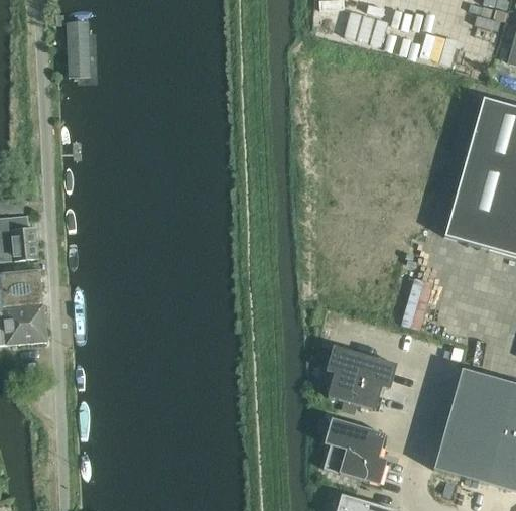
[(93,80),(91,22),(68,23),(70,81),(93,80)]
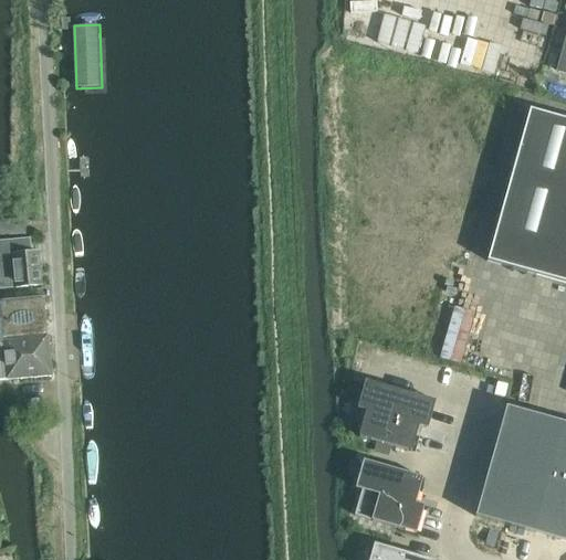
[(565,115),(530,105),(488,257),(565,278),(565,115)]
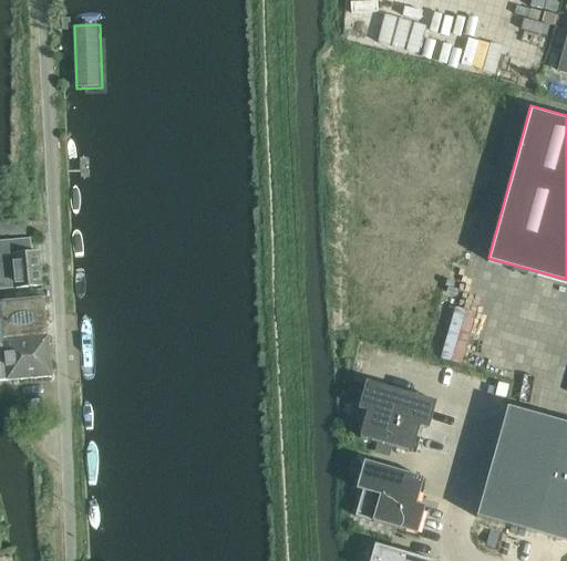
[(0,231),(11,231),(27,230),(26,215),(0,216),(0,231)]
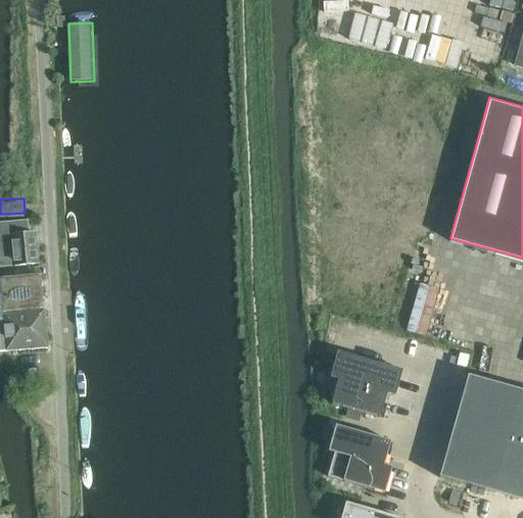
[(0,221),(0,246),(2,264),(38,260),(35,230),(28,231),(27,220),(0,221)]
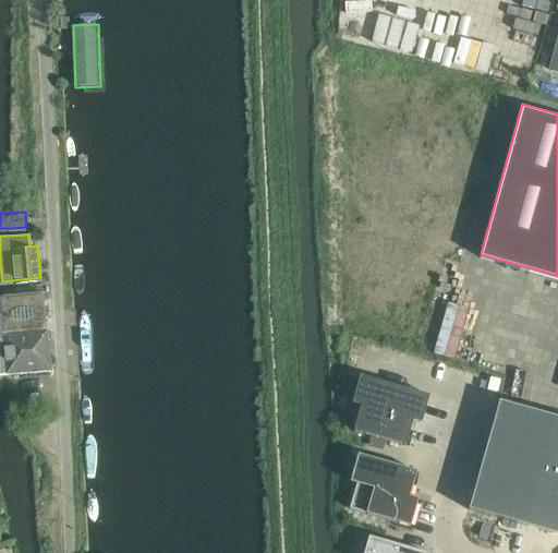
[(0,372),(51,369),(41,289),(0,293),(0,372)]
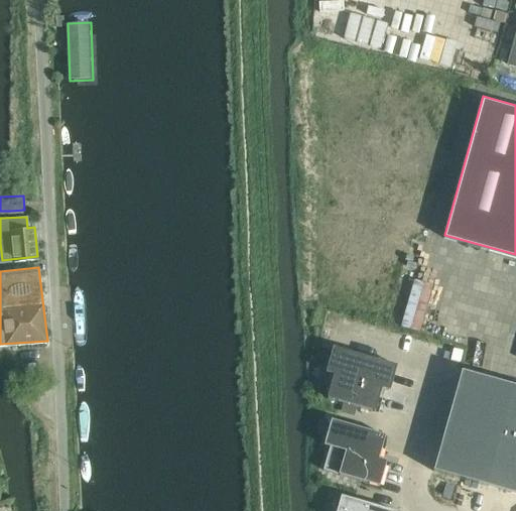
[(415,274),(400,321),(420,327),(434,279),(415,274)]
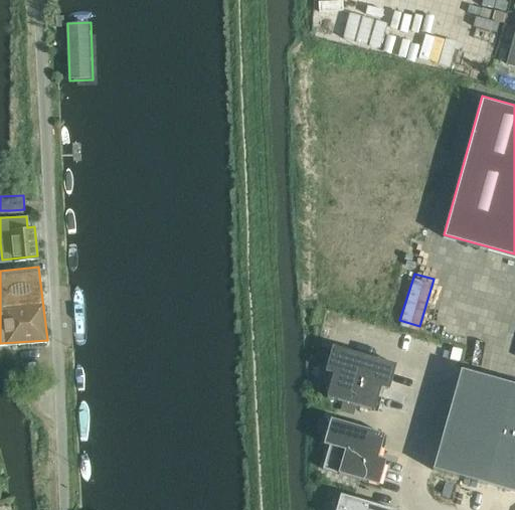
[(333,370),(326,393),(374,407),(378,392),(381,393),(382,392),(379,391),(381,384),(388,386),(396,361),(332,343),(325,368),(333,370)]
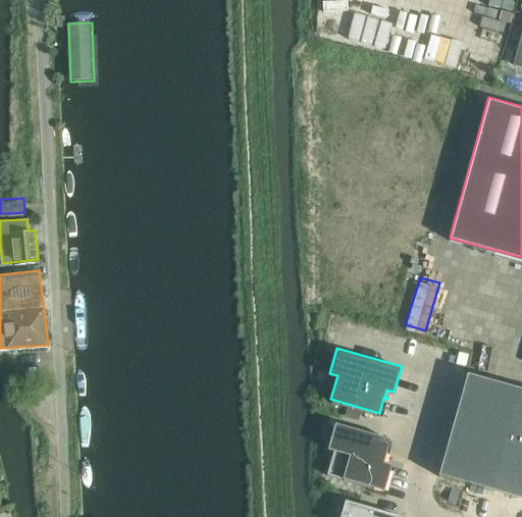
[(521,385),(466,370),(437,472),(521,496),(521,385)]
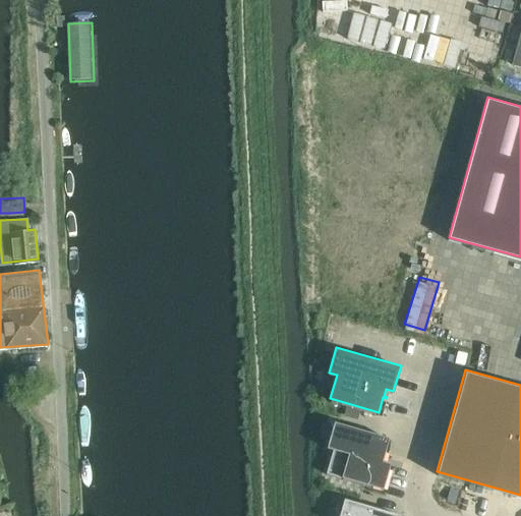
[(326,471),(383,488),(390,461),(383,459),(389,436),(334,420),(327,446),(333,448),(326,471)]
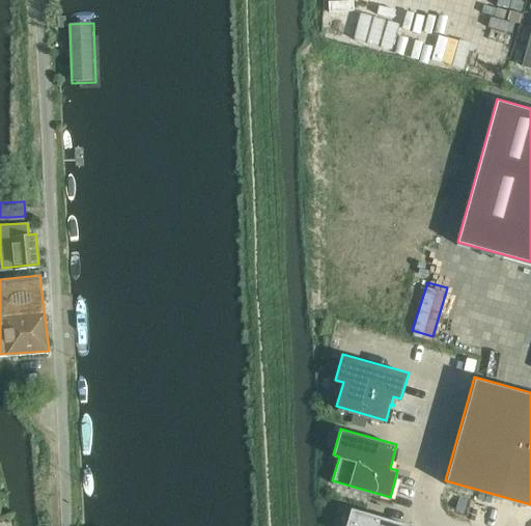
[(408,525),(409,523),(351,506),(344,525),(408,525)]
